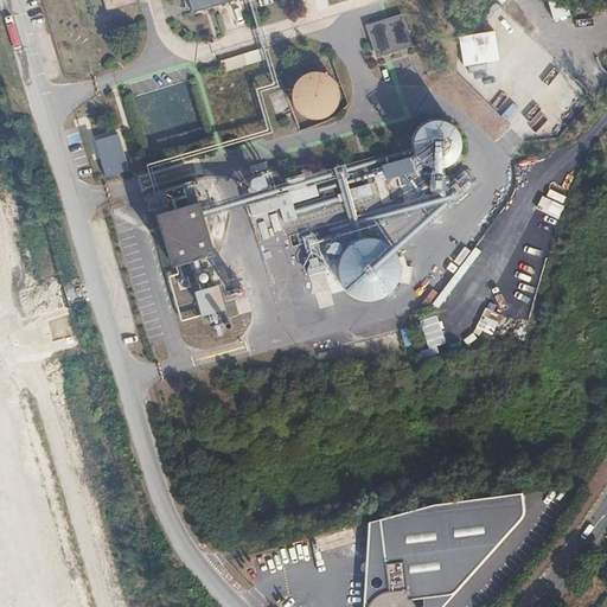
[(135,0),(103,0),(107,13),(136,4),(135,0)]
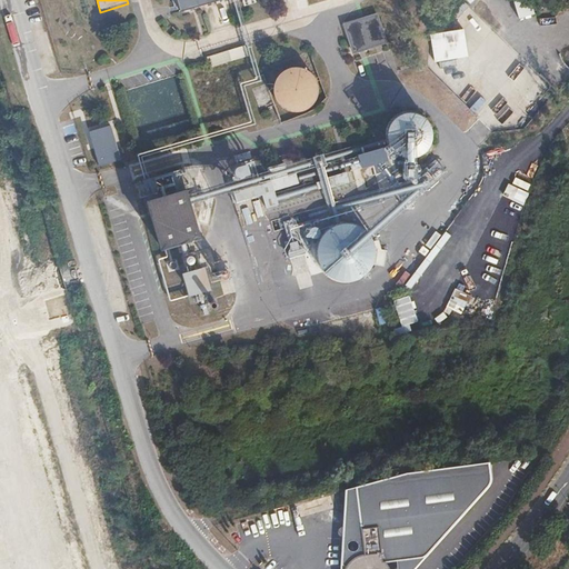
[(178,0),(182,12),(222,0),(178,0)]
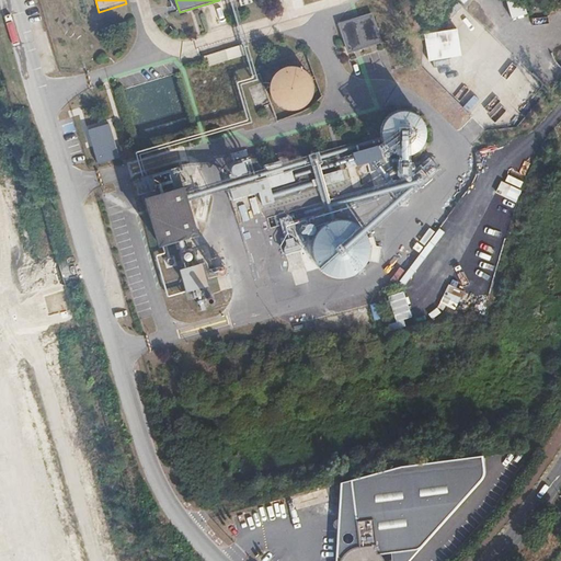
[(373,12),(341,23),(350,52),(382,41),(373,12)]
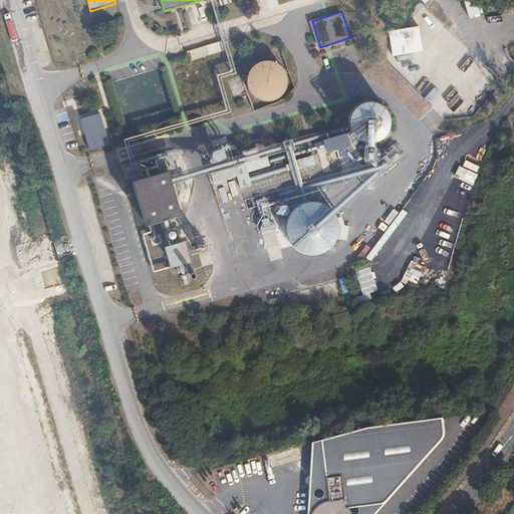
[(222,40),(187,51),(190,60),(225,49),(222,40)]
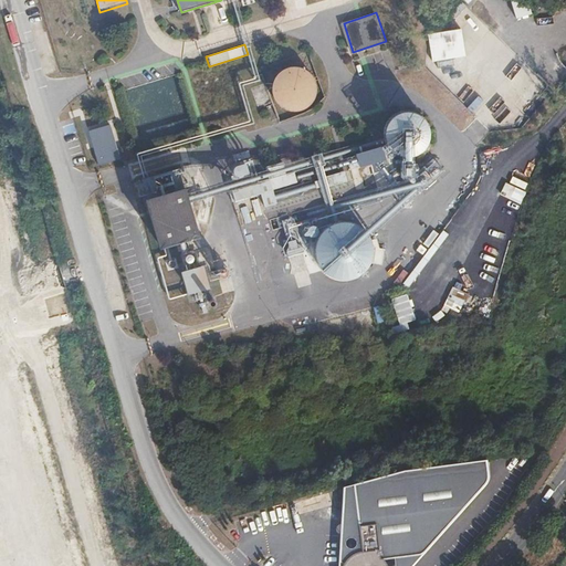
[(283,70),(276,76),(274,82),(272,88),(274,96),(278,103),(284,108),(292,111),(299,111),(304,108),(308,106),(313,102),(315,96),(316,88),(315,82),(312,75),(306,71),(299,67),(292,67),(283,70)]
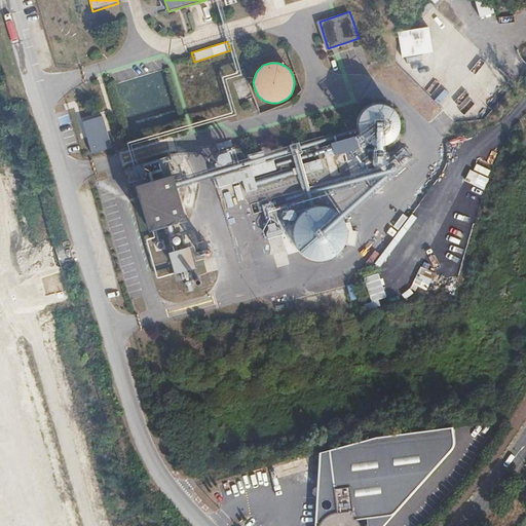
[(400,130),(401,125),(401,123),(400,117),(398,113),(396,110),(390,106),(384,103),(380,103),(376,103),(372,104),(366,108),(363,111),(361,114),(360,118),(359,122),(359,125),(360,129),(363,135),(367,140),(371,142),(373,143),(377,144),(383,144),(387,143),(391,140),(395,138),(398,134),(400,130)]
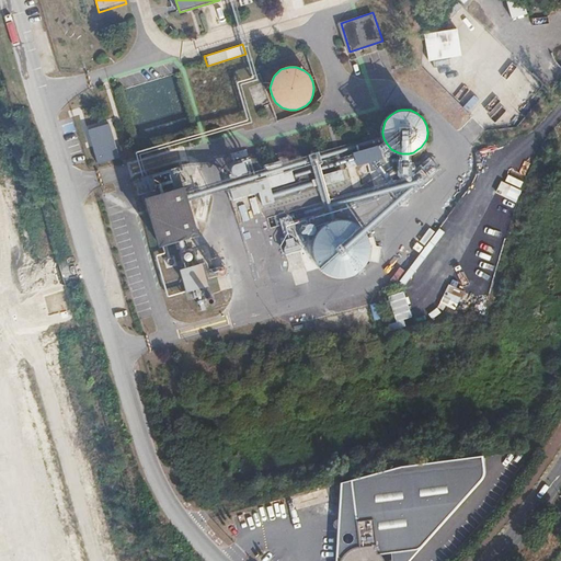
[(368,162),(371,172),(387,168),(380,145),(354,151),(358,164),(368,162)]
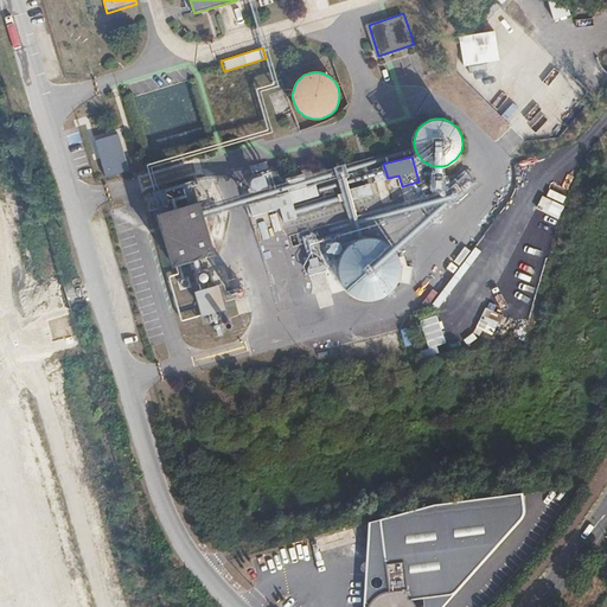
[(191,180),(153,192),(173,266),(213,253),(191,180)]
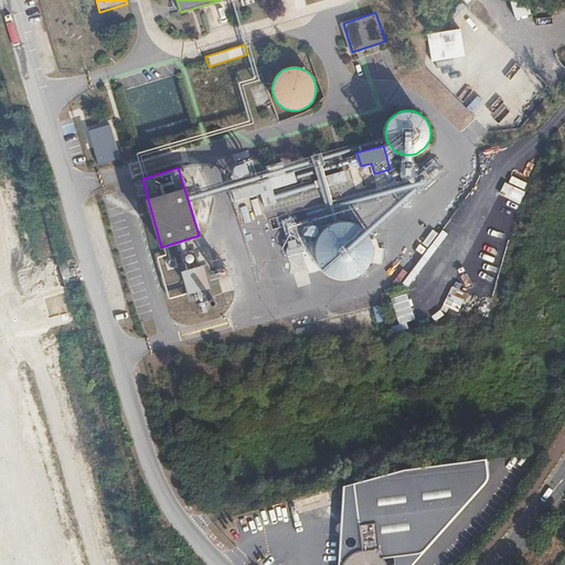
[(262,193),(265,206),(277,202),(270,179),(233,190),(236,201),(262,193)]
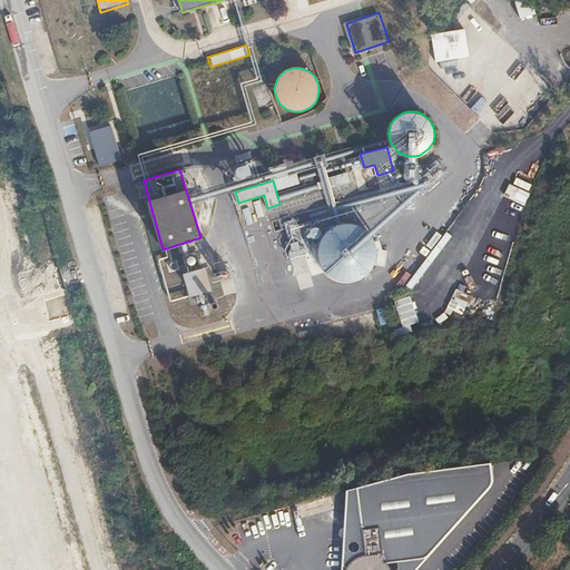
[(361,259),(362,255),(362,253),(361,246),(359,242),(356,238),(351,233),(345,231),(340,231),(335,231),(331,232),(325,235),(322,239),(320,243),(317,247),(317,252),(317,255),(318,259),(321,265),(326,271),(330,273),(332,274),(336,275),(344,275),(349,274),(352,271),(355,268),(359,264),(361,259)]
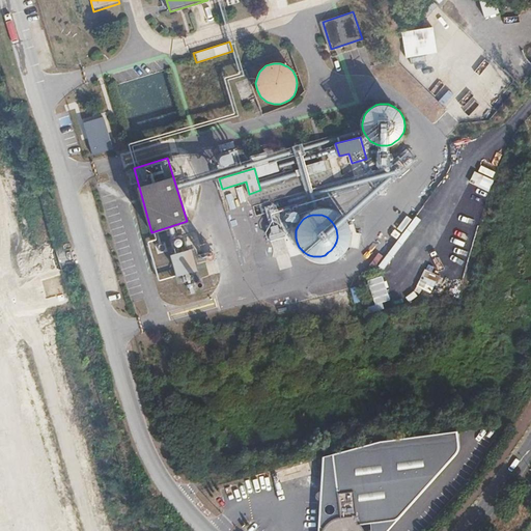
[(185,239),(186,236),(187,235),(187,233),(186,231),(185,229),(183,227),(179,227),(177,227),(174,229),(173,230),(172,233),(172,236),(174,240),(176,241),(178,242),(180,242),(183,241),(185,239)]
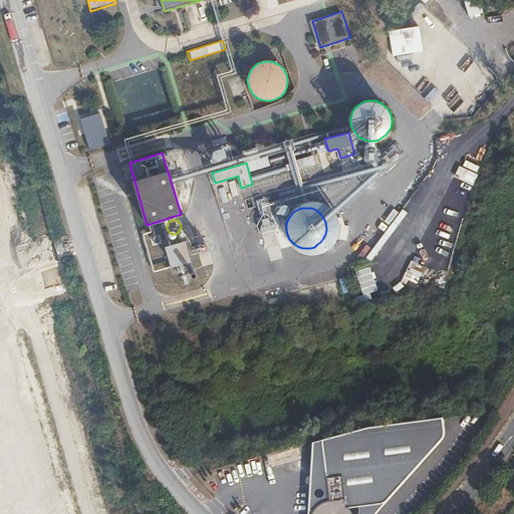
[(184,243),(168,248),(173,265),(190,260),(184,243)]
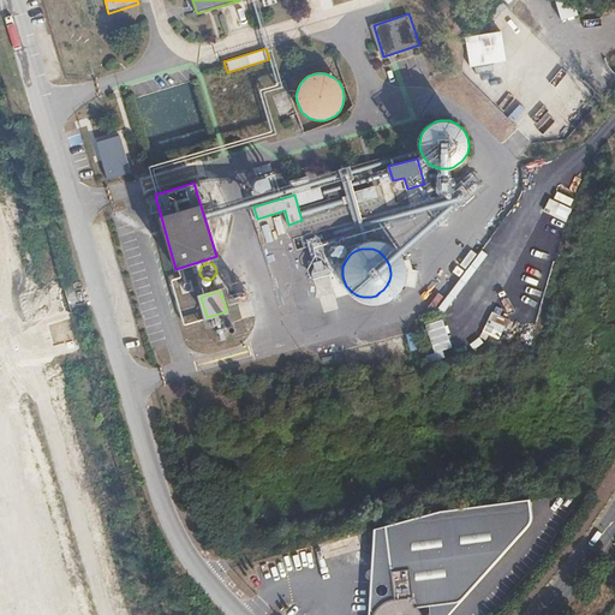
[(461,598),(526,526),(526,525),(527,524),(529,523),(529,521),(530,520),(530,519),(530,518),(530,517),(530,515),(530,514),(527,499),(439,511),(394,523),(392,598),(390,598),(388,598),(386,599),(383,601),(382,602),(380,603),(378,604),(376,607),(375,608),(374,610),(372,611),(371,614),(370,614),(421,614),(419,611),(418,610),(417,608),(416,607),(453,603),(454,602),(455,602),(457,602),(458,601),(459,599),(460,599),(461,598)]
